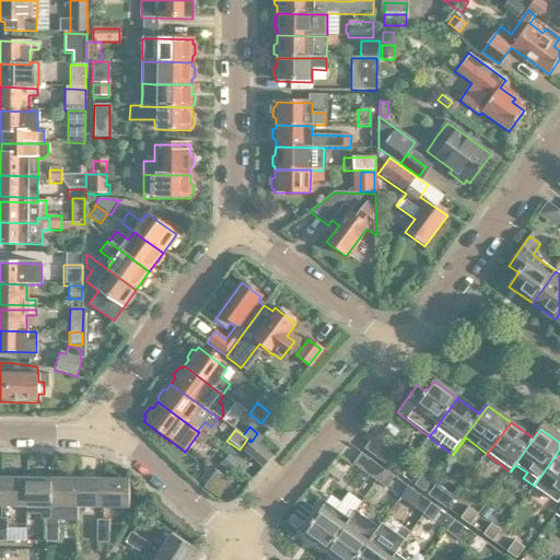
[(386,466),(395,455),(371,439),(363,450),(386,466)]
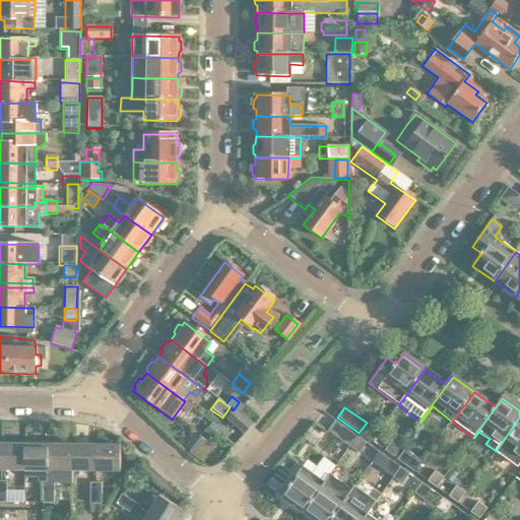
[(244,434),(252,425),(235,408),(233,410),(225,418),(244,434)]
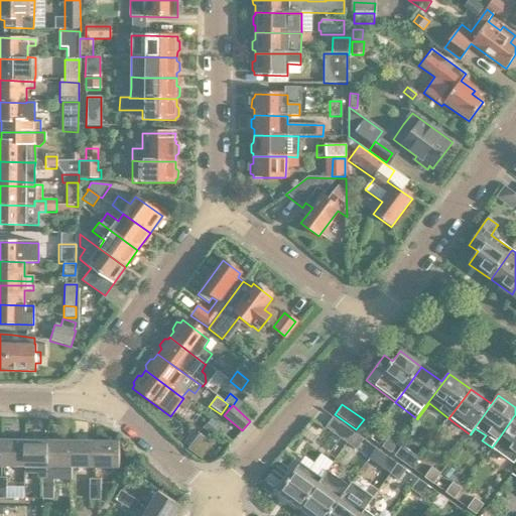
[(199,423),(214,435),(221,426),(206,414),(199,423)]
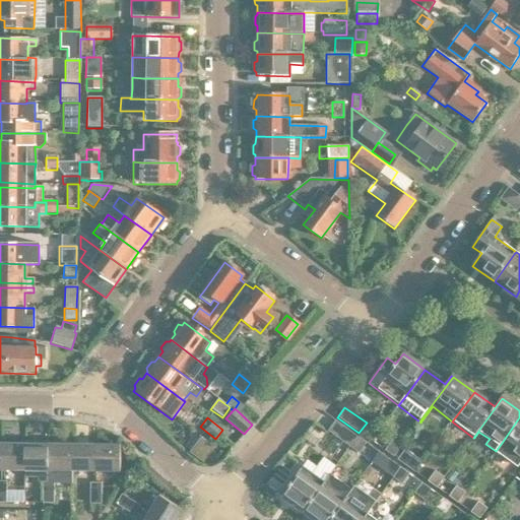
[(519,417),(502,443),(496,451),(517,467),(519,463),(519,417)]
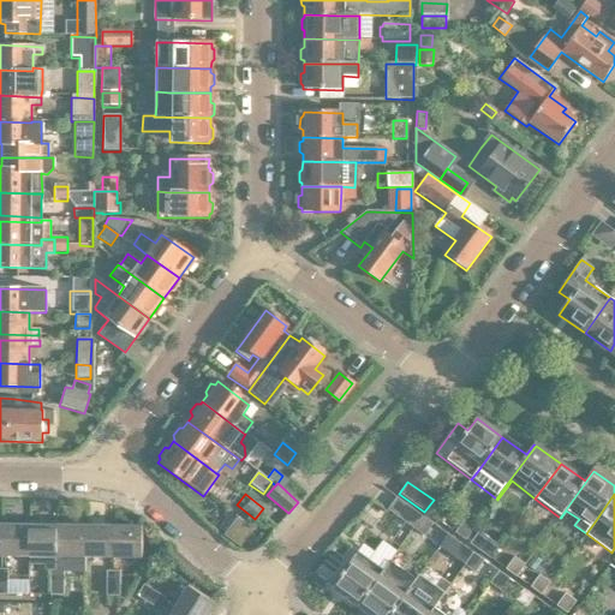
[(372,499),(366,507),(375,513),(381,505),(372,499)]
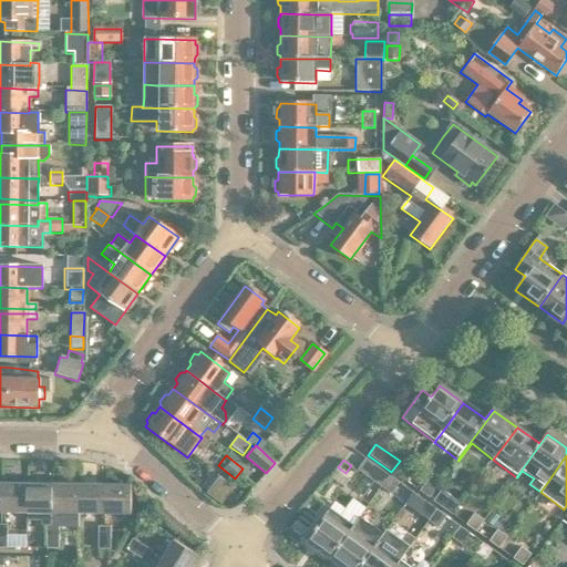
[(366,460),(357,471),(381,488),(390,477),(366,460)]
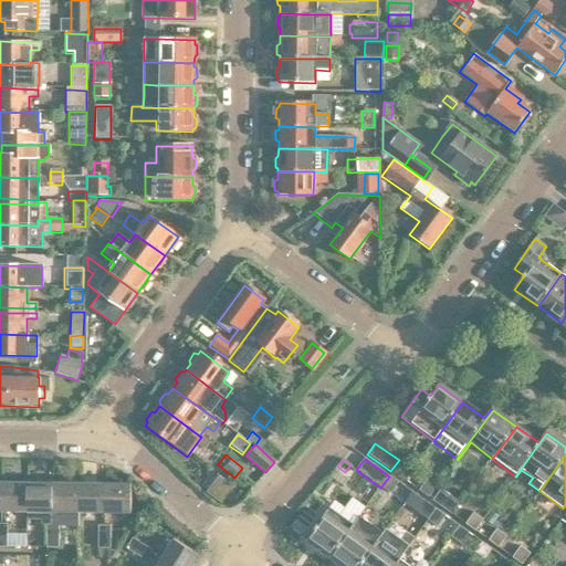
[(218,477),(206,493),(220,503),(232,486),(218,477)]
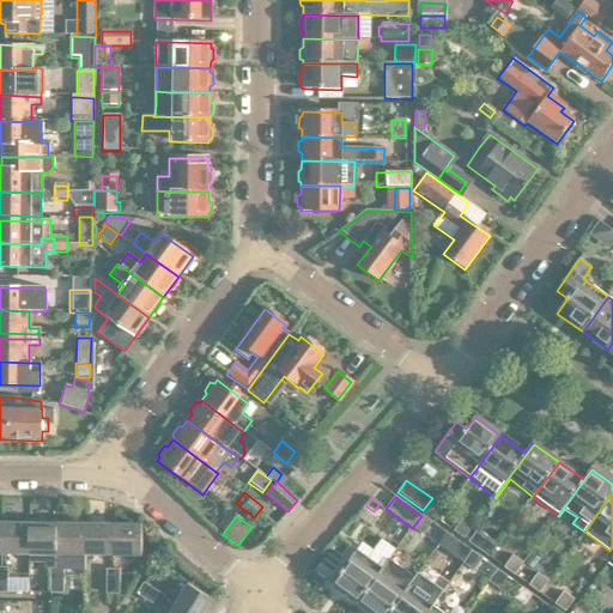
[(431,522),(422,516),(412,528),(422,535),(431,522)]
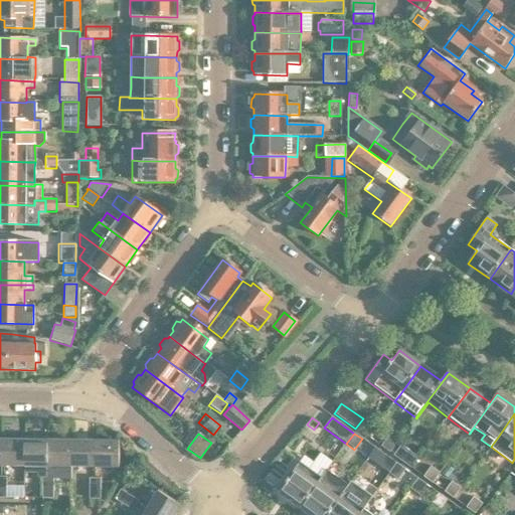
[(389,454),(397,443),(388,437),(380,447),(389,454)]
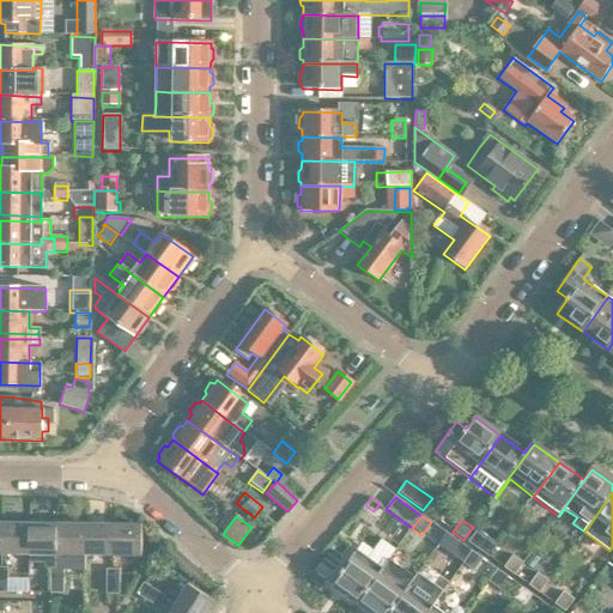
[(29,525),(0,523),(0,540),(0,553),(28,554),(29,525)]
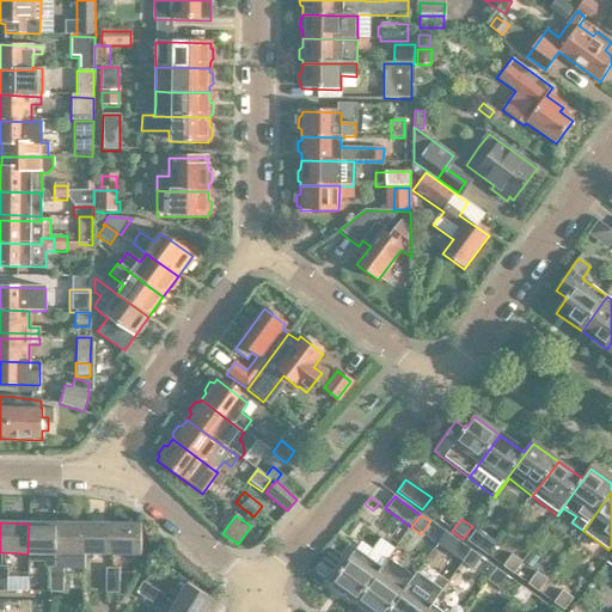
[(50,568),(49,581),(63,581),(63,568),(56,568),(56,555),(57,524),(29,524),(28,554),(44,554),(44,568),(50,568)]
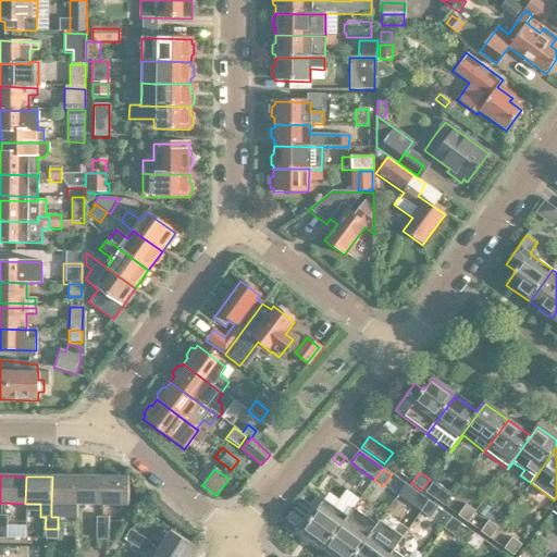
[(51,505),(66,505),(77,505),(77,477),(52,477),(51,505)]
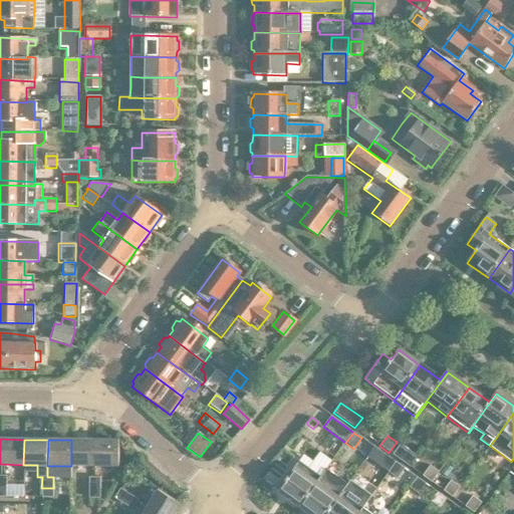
[(71,440),(71,466),(94,466),(94,440),(71,440)]
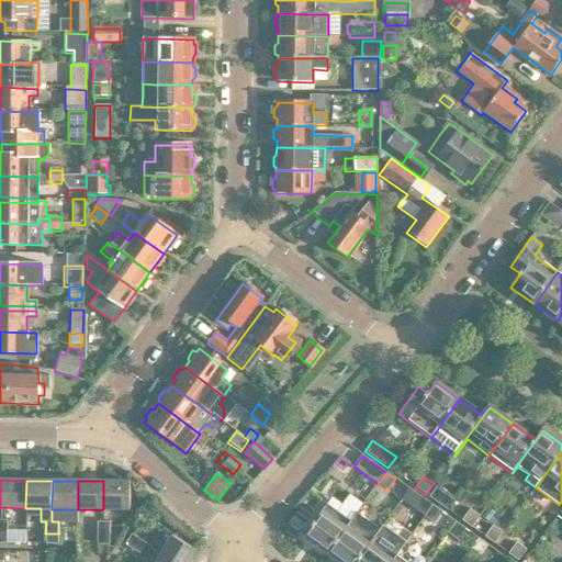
[(103,481),(103,509),(130,510),(130,482),(103,481)]
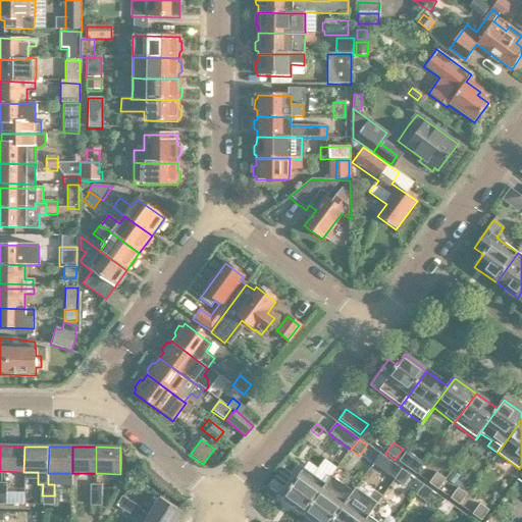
[(416,475),(423,464),(406,452),(398,462),(416,475)]
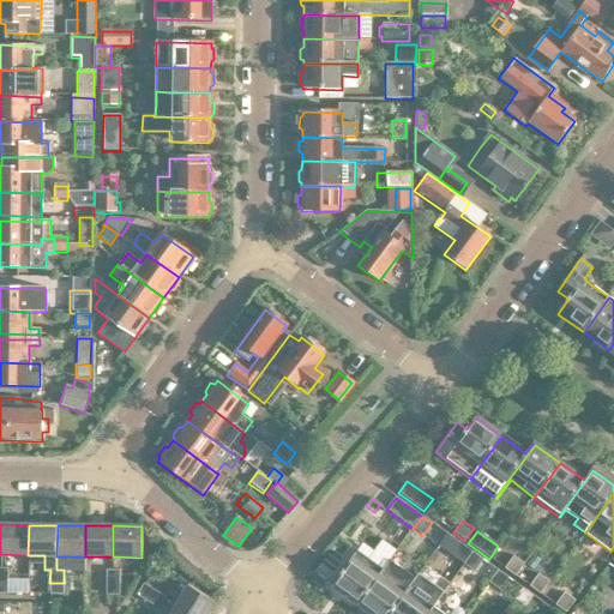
[(438,547),(449,554),(457,542),(446,535),(438,547)]
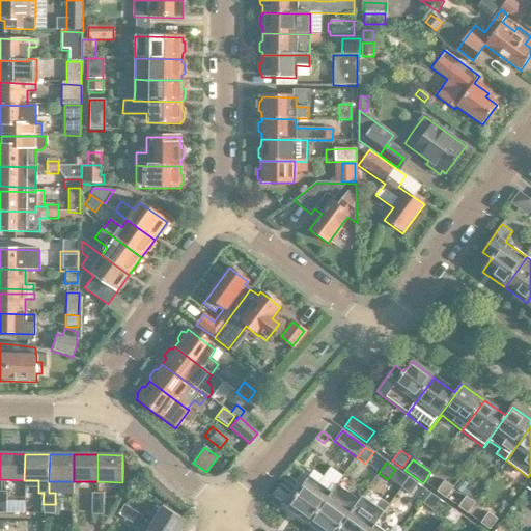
[(308,479),(286,508),(309,525),(330,495),(315,484),(318,480),(311,475),(308,479)]
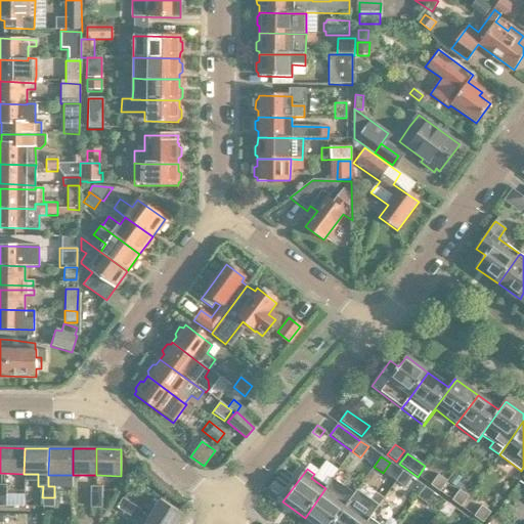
[(404,489),(411,478),(402,471),(395,482),(404,489)]
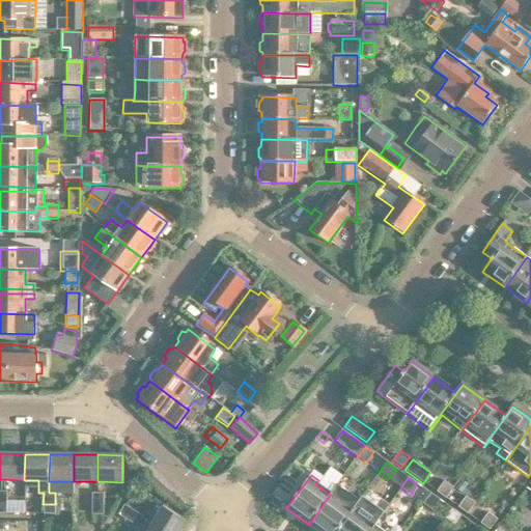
[(445,499),(452,488),(444,481),(436,493),(445,499)]
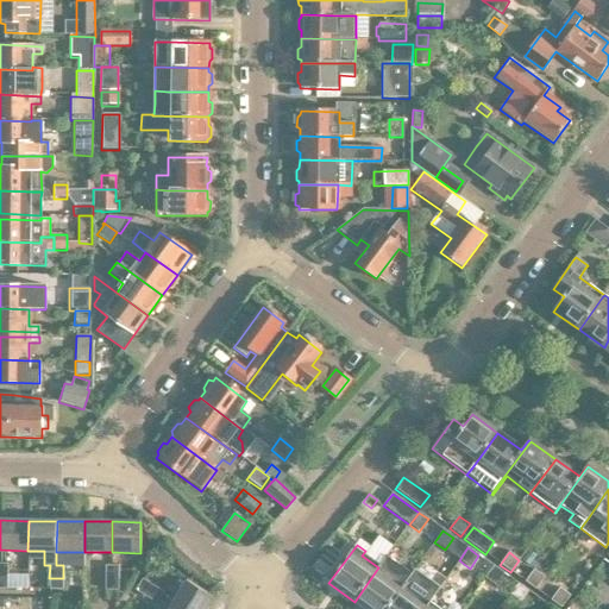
[(378,567),(355,602),(364,608),(385,608),(405,585),(412,575),(387,557),(380,567),(378,567)]
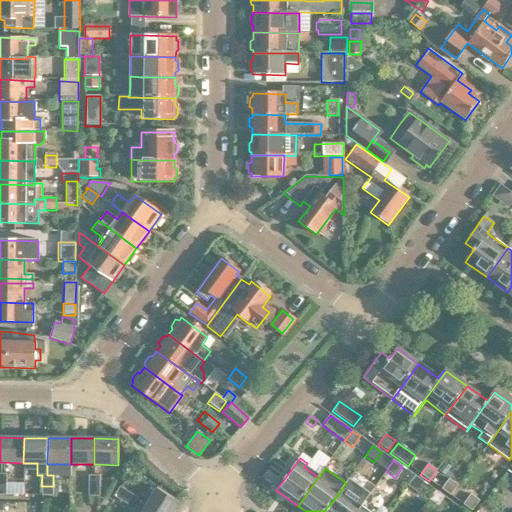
[(88,476),(88,486),(99,486),(99,476),(88,476)]
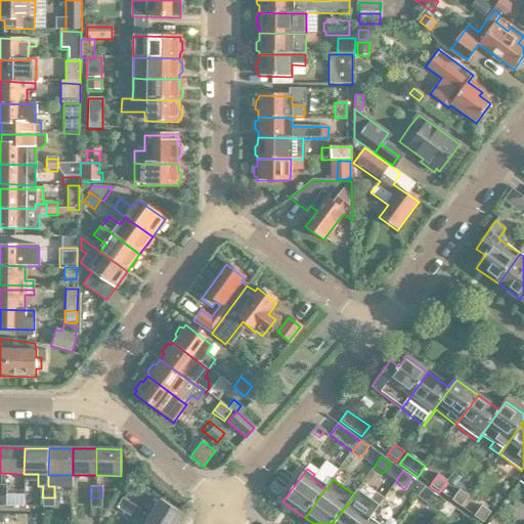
[(424,487),(417,497),(426,504),(433,493),(424,487)]
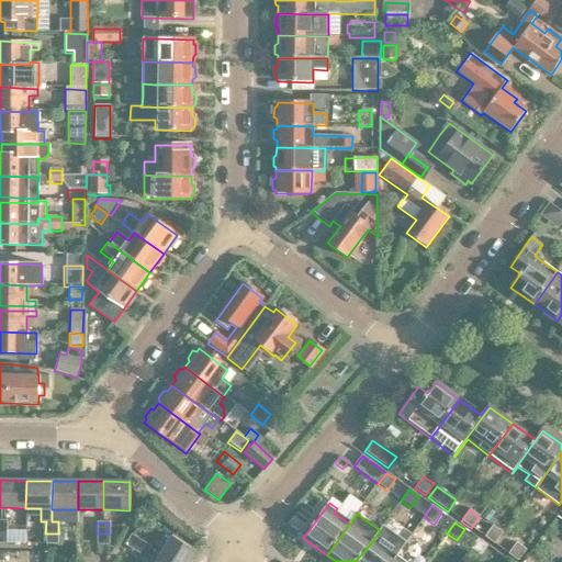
[(494,544),(502,532),(492,526),(484,537),(494,544)]
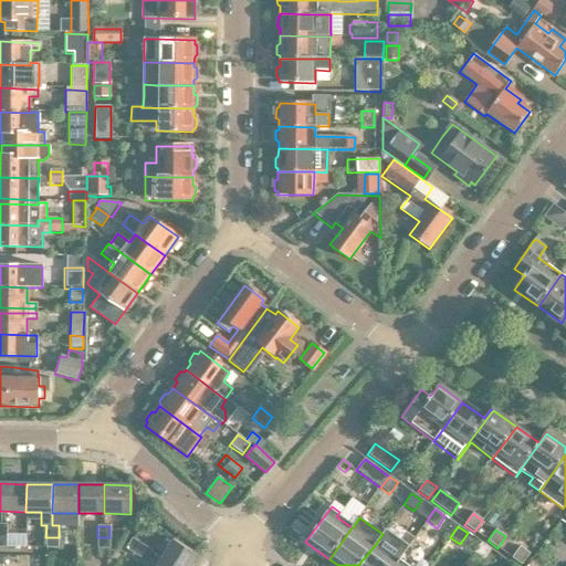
[(383,534),(376,544),(358,565),(395,565),(399,561),(385,551),(392,542),(383,534)]
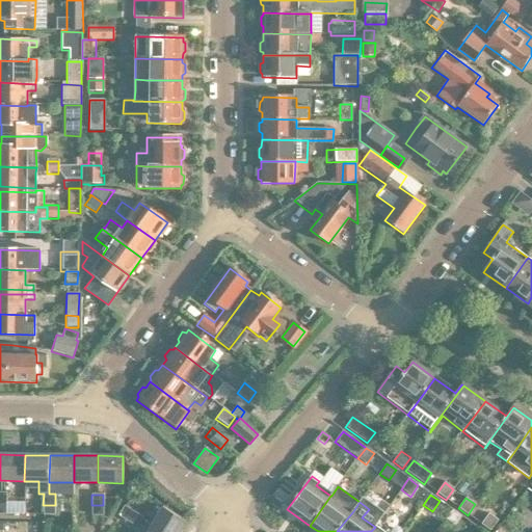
[(43,505),(43,515),(54,515),(55,505),(43,505)]
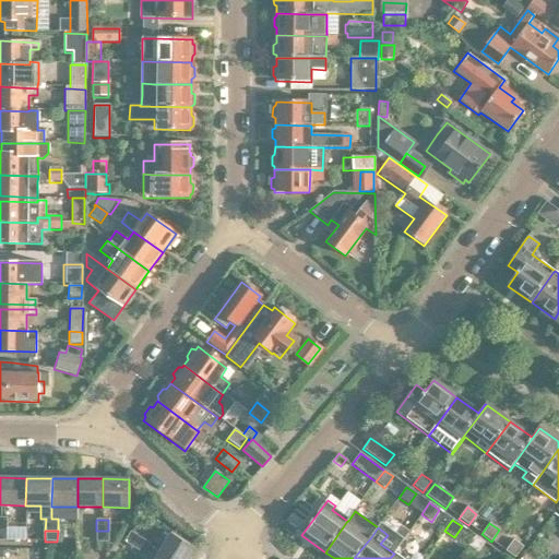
[(96,531),(96,542),(108,542),(108,531),(96,531)]
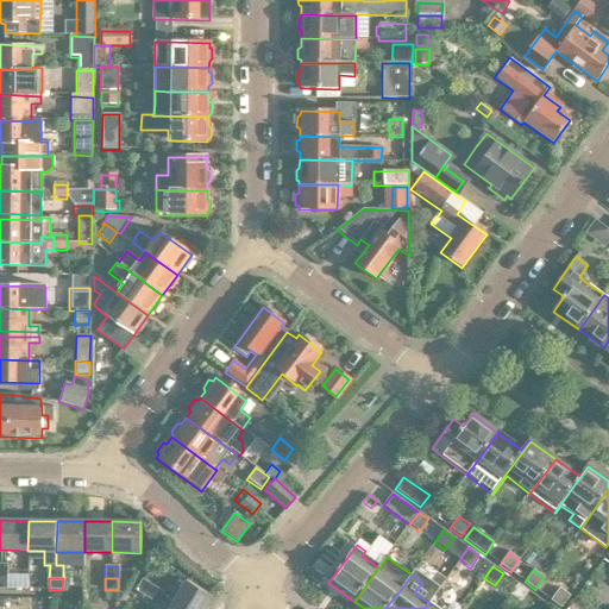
[(135,591),(145,597),(152,586),(142,579),(135,591)]
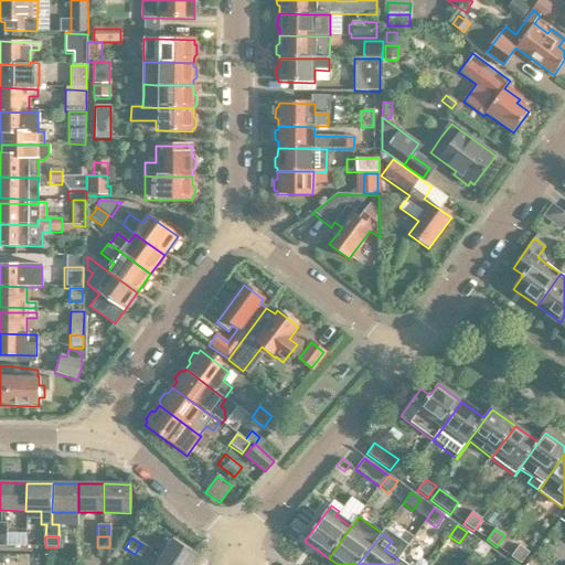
[(172,539),(158,561),(164,564),(189,564),(196,553),(172,539)]
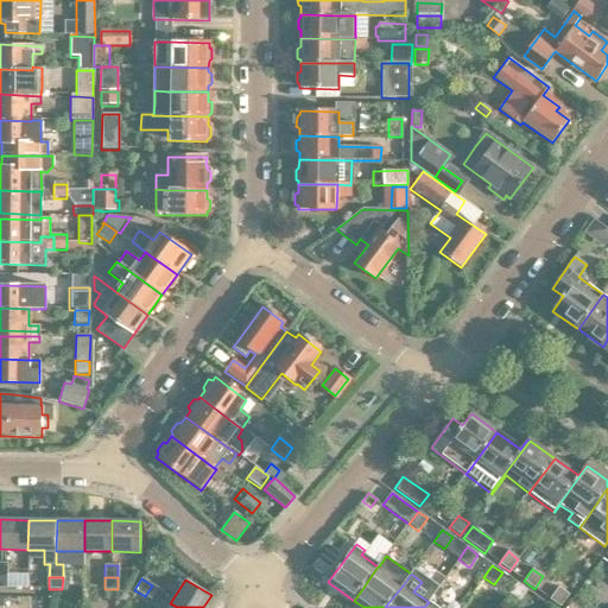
[(163,591),(152,586),(145,596),(156,603),(163,591)]
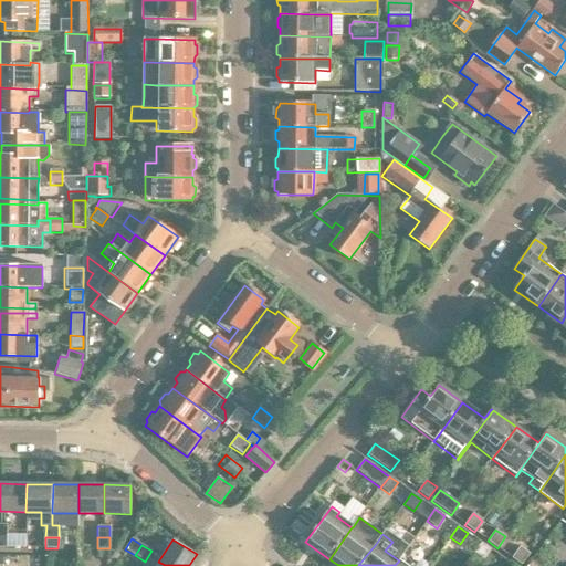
[(521,565),(530,554),(520,547),(511,558),(521,565)]
